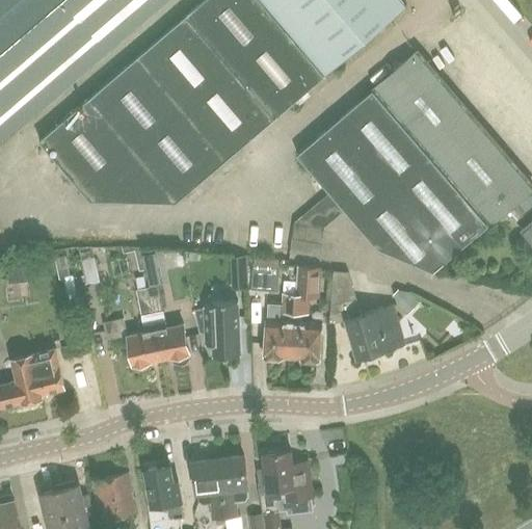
[(0,0),(0,142),(167,0),(0,0)]
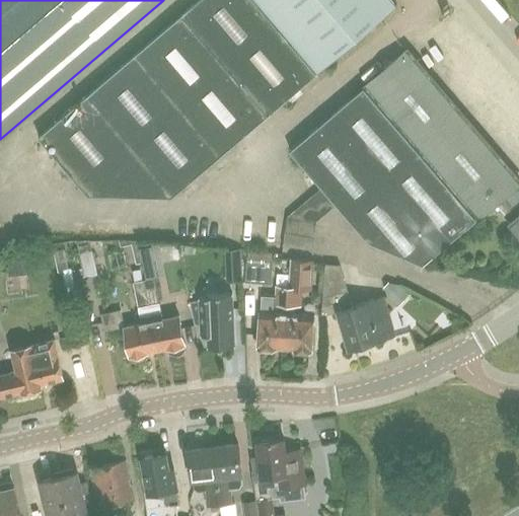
[(87,197),(171,199),(395,8),(388,0),(201,0),(38,139),(87,197)]
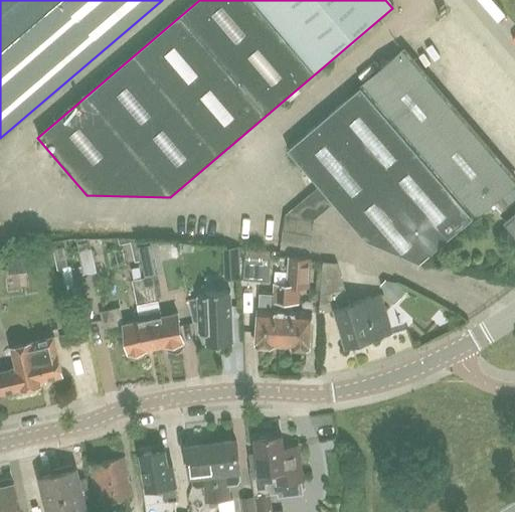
[(514,232),(514,187),(513,185),(514,182),(514,178),(405,50),(288,151),(364,242),(419,265),(499,196),(514,214),(506,222),(514,232)]
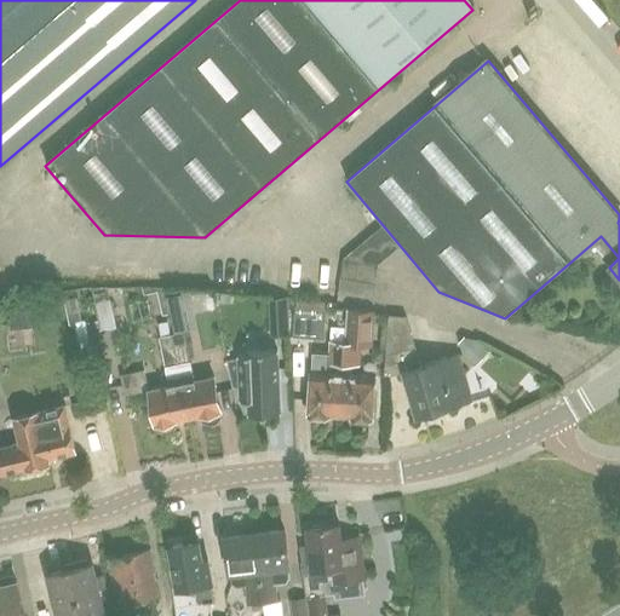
[(372,303),(378,268),(343,263),(338,298),(372,303)]
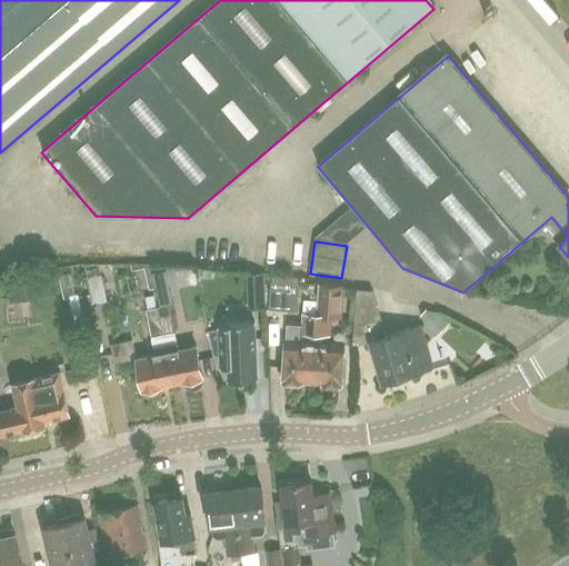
[(263,274),(248,275),(248,287),(263,286),(263,277),(263,274)]
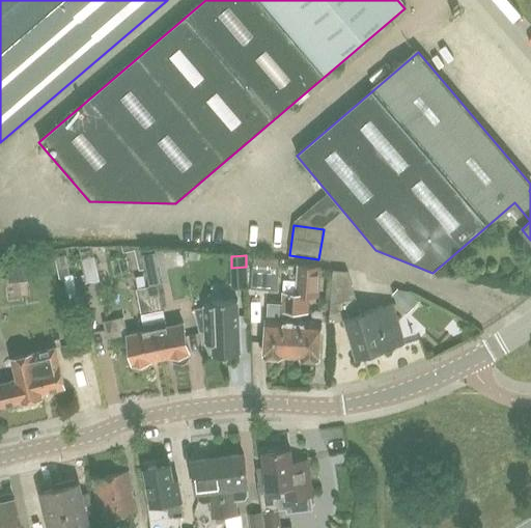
[(99,284),(93,258),(80,261),(85,286),(99,284)]
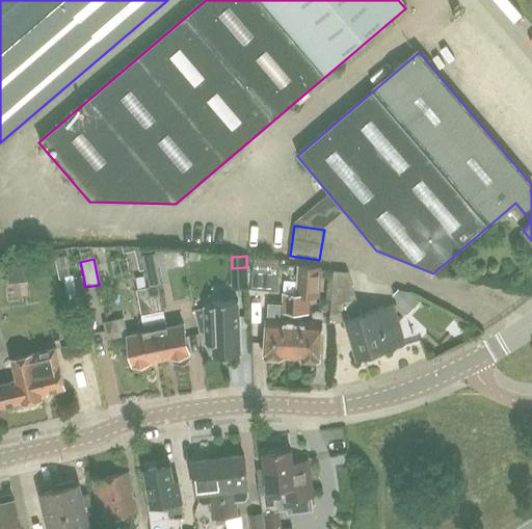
[(254,266),(251,292),(277,294),(280,268),(254,266)]
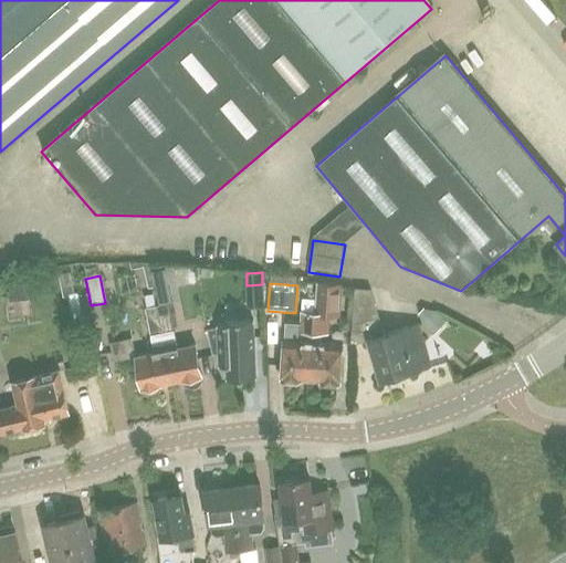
[(339,385),(342,345),(318,344),(320,335),(327,335),(328,315),(337,316),(339,285),(316,284),(315,313),(312,347),(310,383),(339,385)]
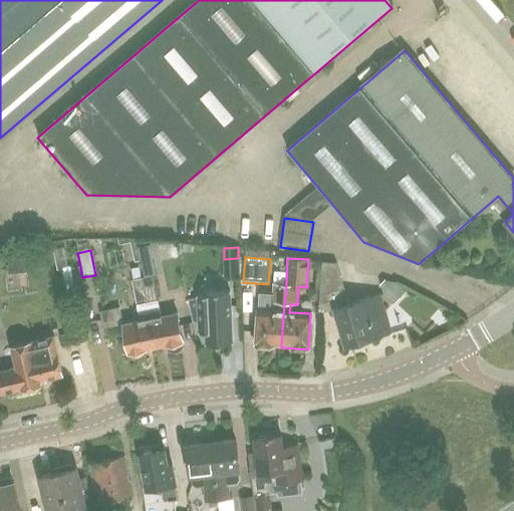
[(345,347),(391,333),(378,295),(348,304),(336,264),(322,263),(318,315),(334,310),(345,347)]
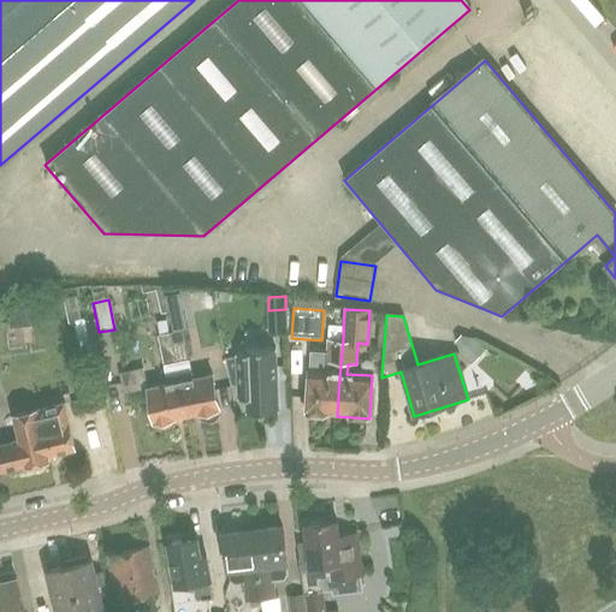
[(184,318),(169,321),(172,334),(183,332),(187,331),(184,318)]
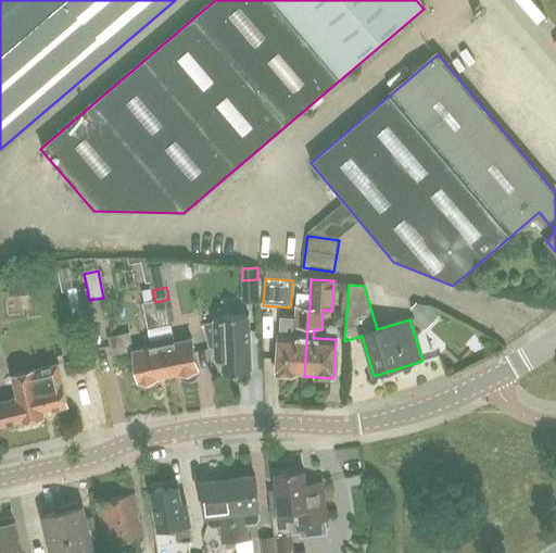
[(168,375),(177,374),(179,378),(184,381),(189,381),(193,379),(197,375),(198,369),(191,340),(174,343),(165,300),(155,302),(154,302),(161,336),(168,375)]
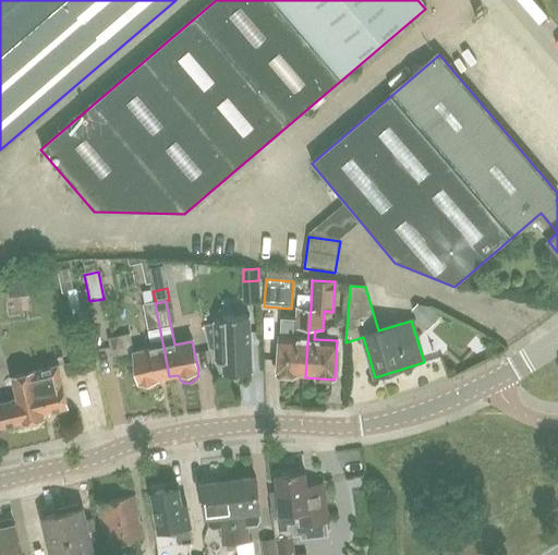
[(158,384),(158,378),(169,376),(161,337),(155,303),(143,305),(152,350),(134,353),(140,383),(142,387),(145,390),(150,391),(156,389),(158,384)]
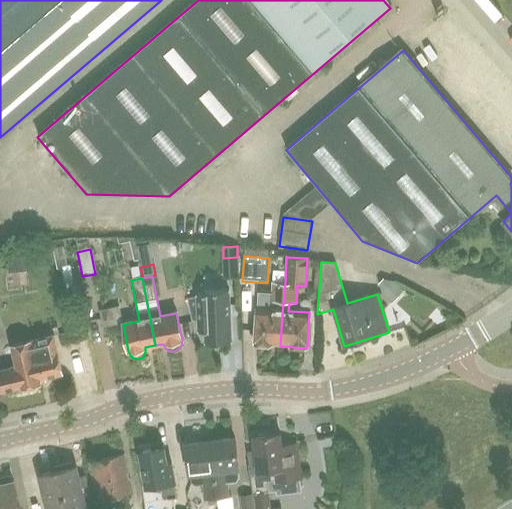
[(256,308),(254,344),(280,346),(282,314),(285,283),(272,283),(271,309),(256,308)]
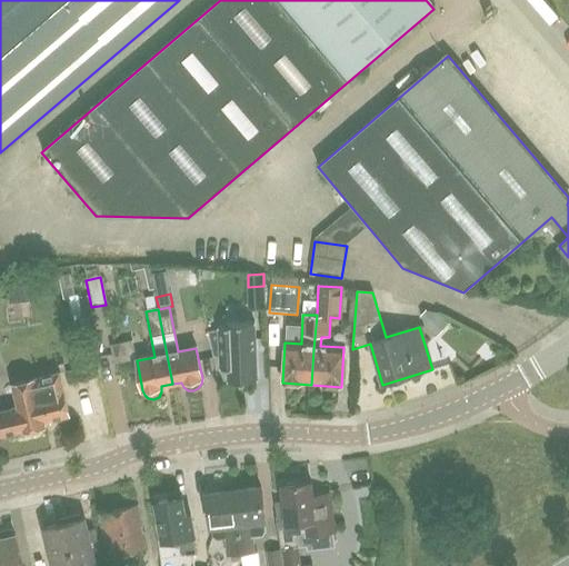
[(228,384),(256,383),(253,325),(226,326),(226,329),(218,329),(220,370),(228,370),(228,384)]
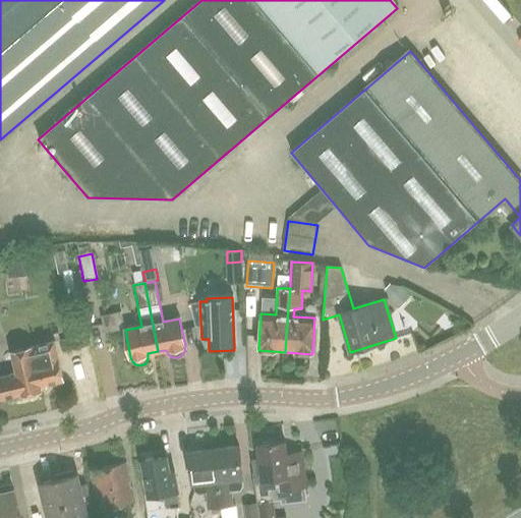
[(40,387),(63,381),(54,342),(11,351),(16,373),(0,377),(0,400),(41,391),(40,387)]
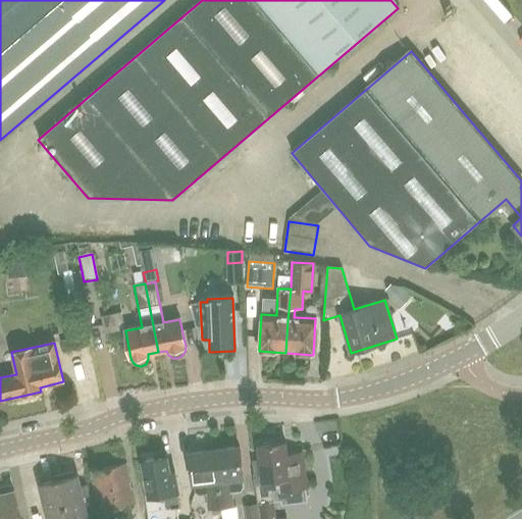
[(280,490),(305,488),(302,453),(286,455),(285,443),(259,445),(260,460),(252,460),(258,505),(272,503),(271,489),(280,488),(280,490)]
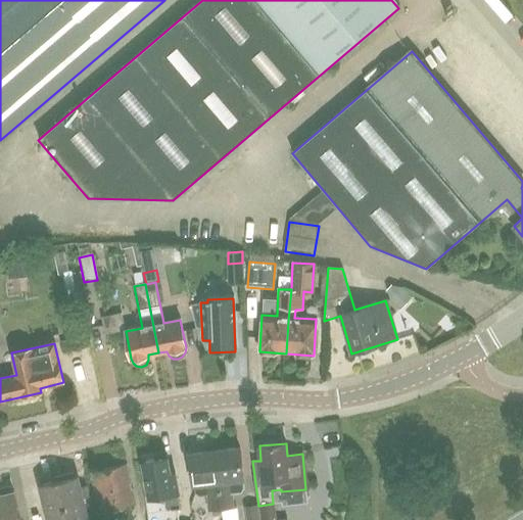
[(242,488),(241,480),(243,479),(239,448),(212,452),(217,480),(220,510),(232,509),(230,494),(240,492),(242,488)]
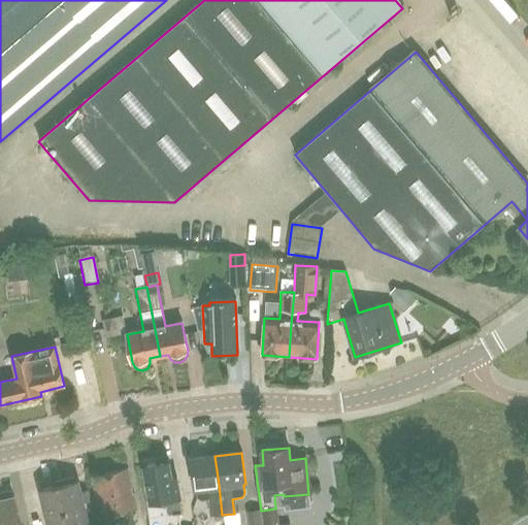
[(201,502),(208,501),(210,517),(222,515),(219,485),(215,456),(190,459),(194,490),(197,490),(198,499),(201,502)]
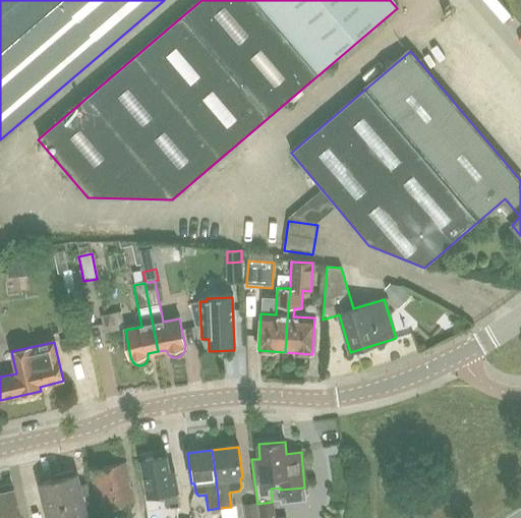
[(180,508),(176,487),(173,467),(168,468),(166,457),(142,461),(149,498),(162,495),(165,511),(180,508)]
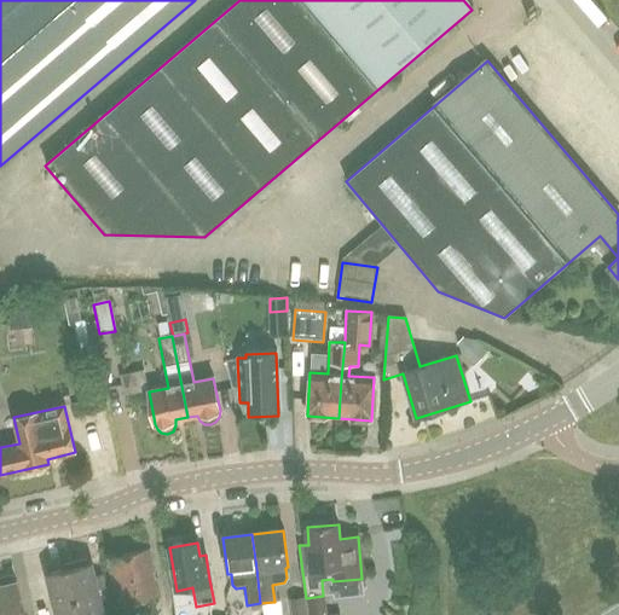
[(161,598),(156,579),(149,550),(108,561),(119,609),(161,598)]
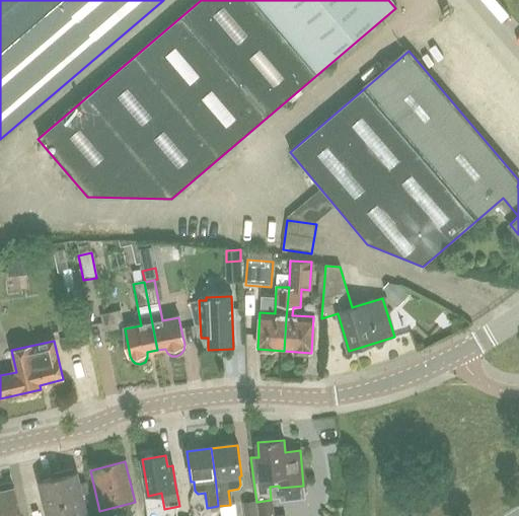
[(41,483),(41,486),(48,515),(86,515),(76,473),(41,483)]
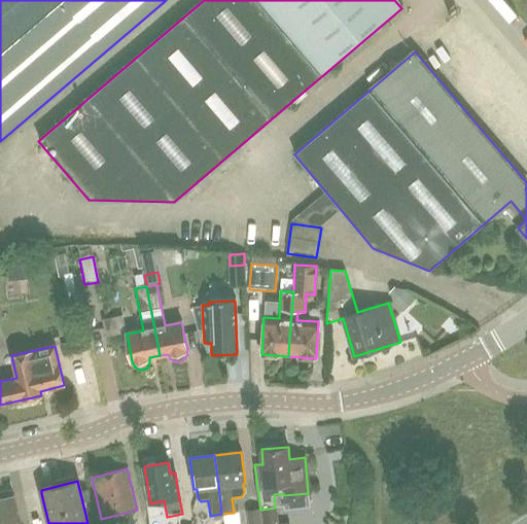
[(20,523),(13,497),(12,497),(11,492),(0,494),(0,523),(20,523)]
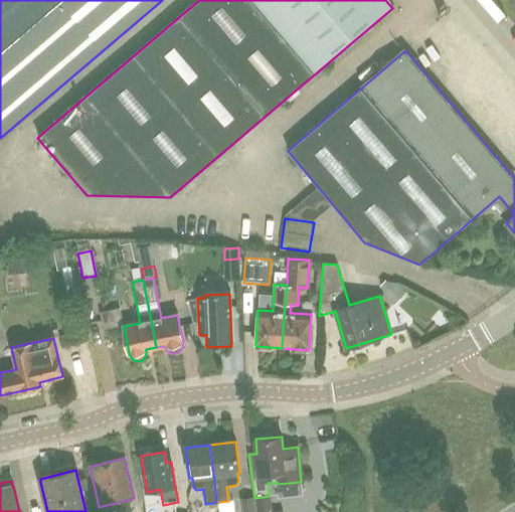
[(271,511),(269,496),(254,498),(256,511),(271,511)]
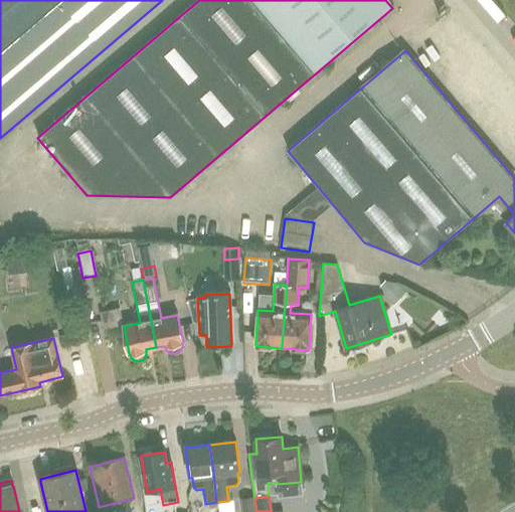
[(255,511),(253,498),(241,500),(243,511),(255,511)]
